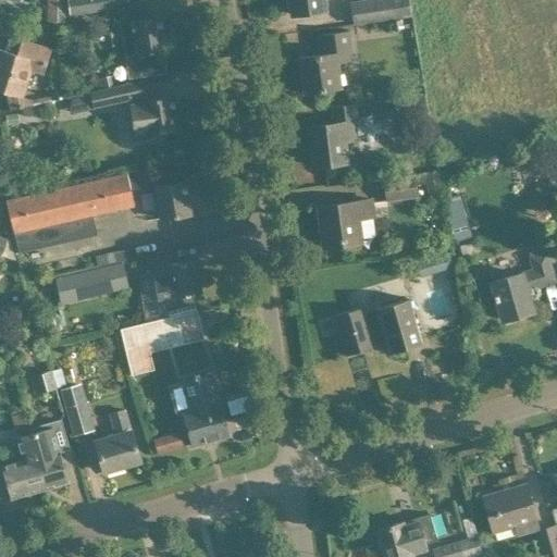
[(56,0),(56,14),(56,21),(65,21),(65,7),(63,7),(63,0),(56,0)]
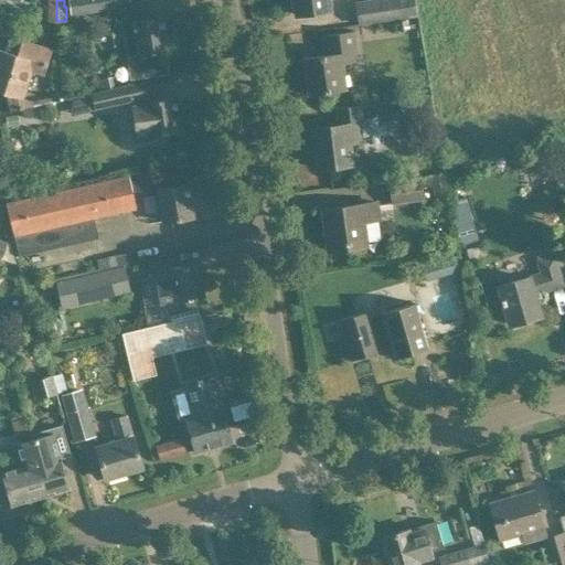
[(67,0),(70,14),(131,6),(130,0),(67,0)]
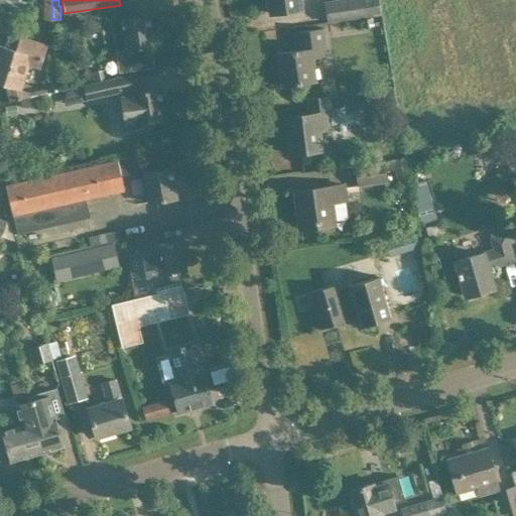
[(268,0),(271,13),(290,10),(300,9),(298,0),(268,0)]
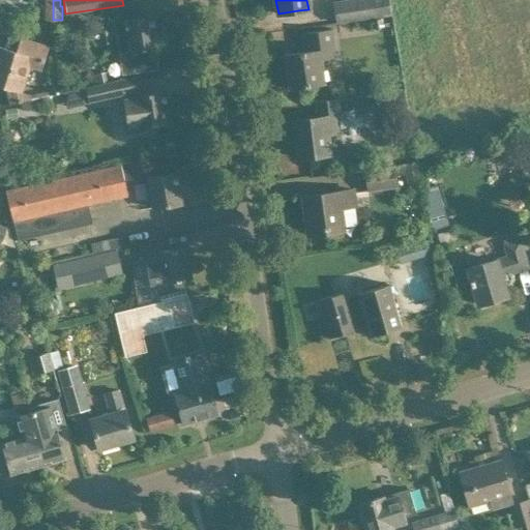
[(337,22),(388,16),(385,0),(349,0),(334,2),(337,22)]
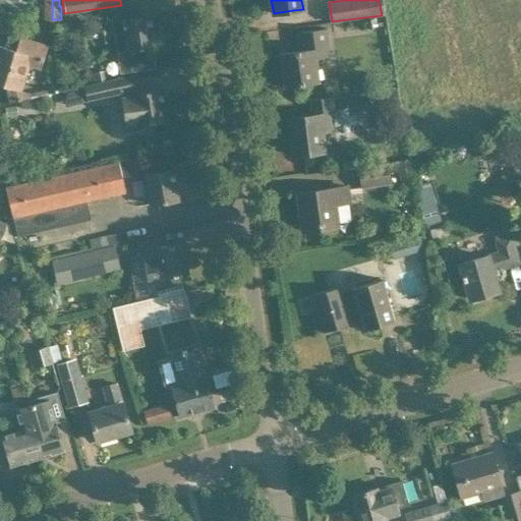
[(393,11),(386,12),(388,23),(395,22),(393,11)]
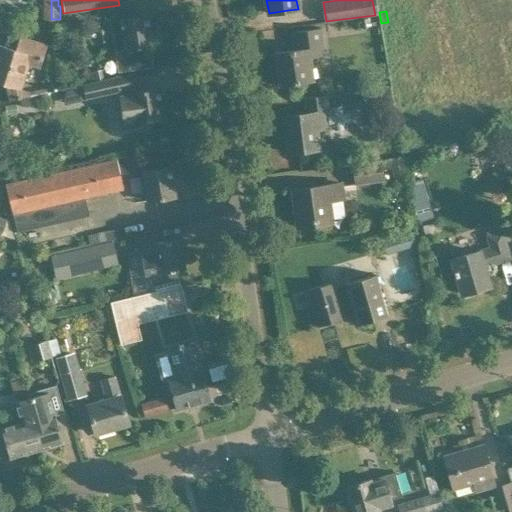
[(458,13),(417,25),(424,47),(462,35),(460,27),(462,26),(458,13)]
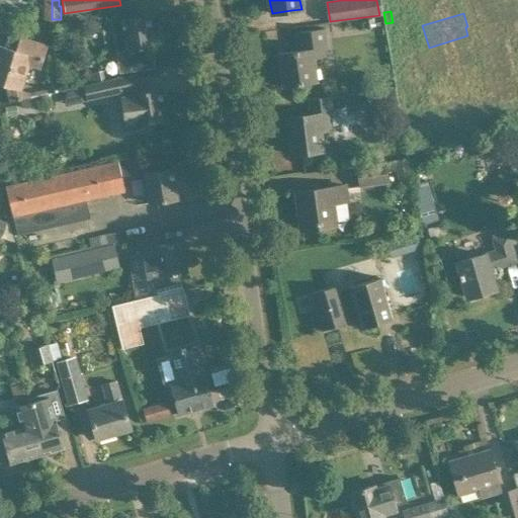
[(112,22),(117,51),(125,50),(128,71),(153,67),(150,47),(154,47),(154,42),(159,42),(156,26),(151,27),(150,15),(122,19),(122,20),(112,22)]
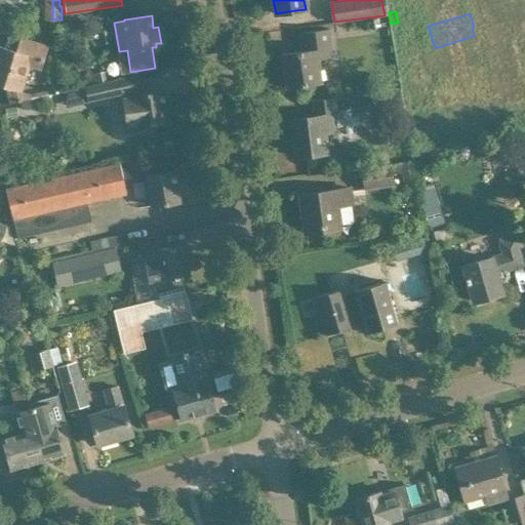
[(286,87),(307,84),(321,82),(318,58),(333,55),(330,29),(319,30),(298,33),(301,50),(281,53),(286,87)]
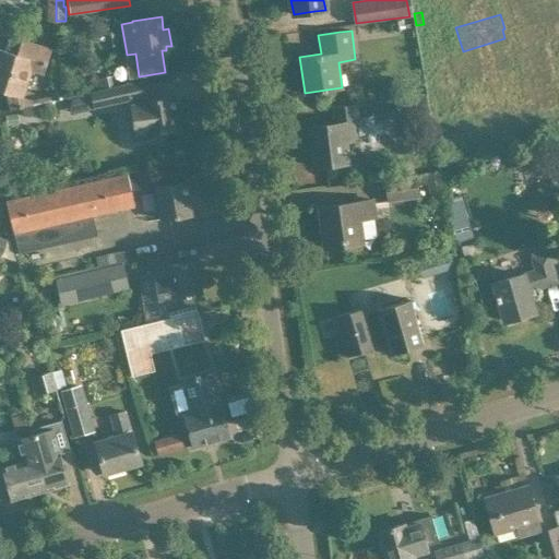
[(467,69),(452,73),(459,93),(499,81),(498,75),(495,76),(492,69),(512,63),(504,38),(463,51),(467,69)]
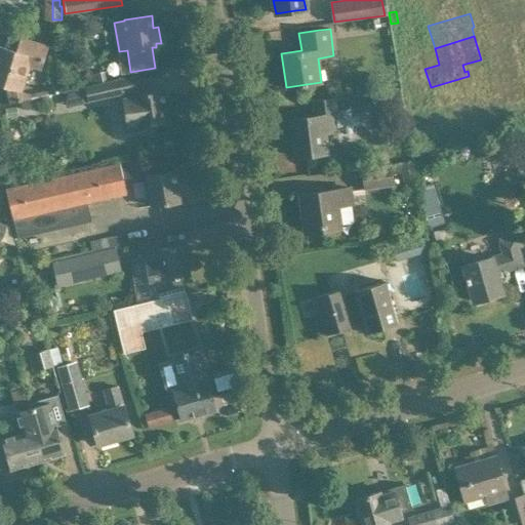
[(0,46),(0,84),(5,86),(8,104),(31,98),(30,93),(23,91),(30,67),(41,71),(48,46),(21,37),(15,51),(0,46)]
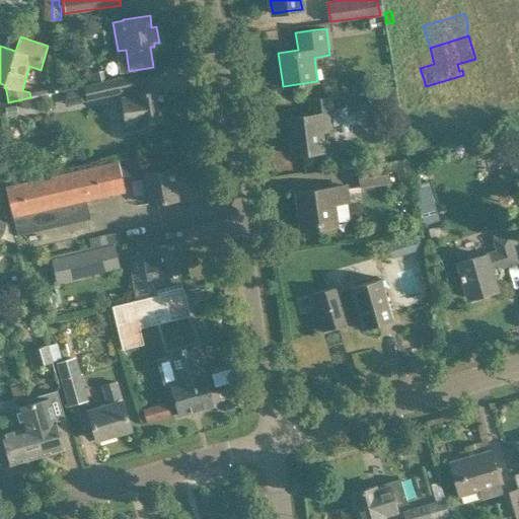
[(403,44),(396,45),(397,57),(405,55),(403,44)]
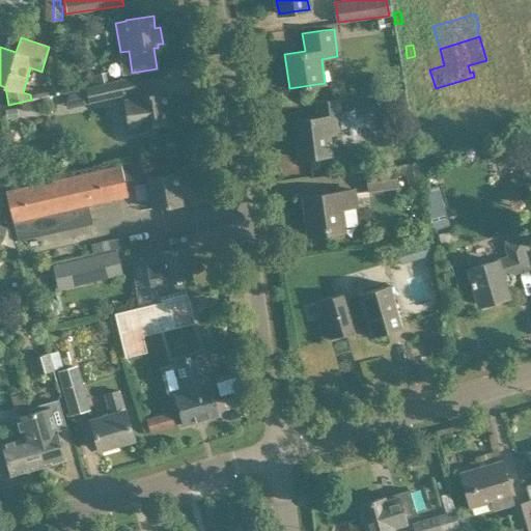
[(106,72),(89,76),(91,86),(108,83),(106,72)]
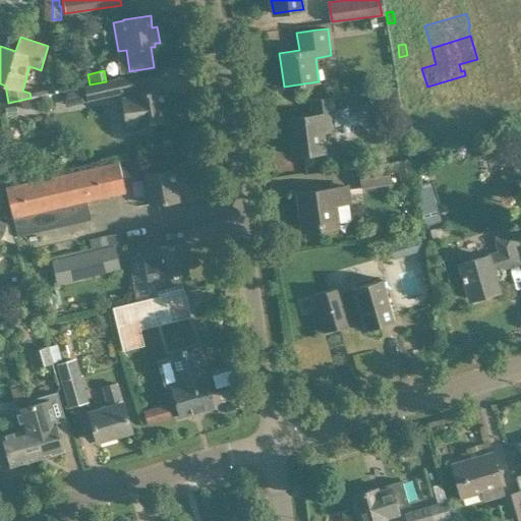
[(88,100),(135,90),(132,75),(106,81),(90,84),(84,85),(88,100)]
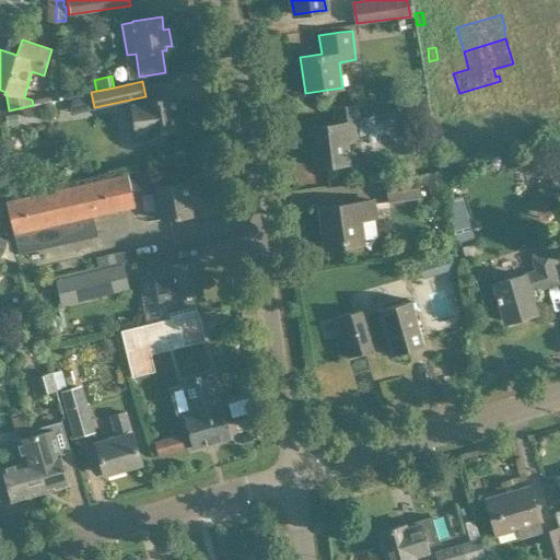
[(442,85),(434,86),(436,100),(445,98),(442,85)]
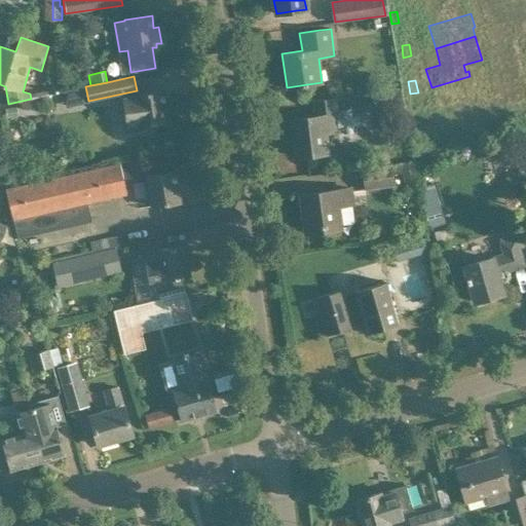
[(48,85),(44,89),(45,96),(58,92),(57,84),(48,85)]
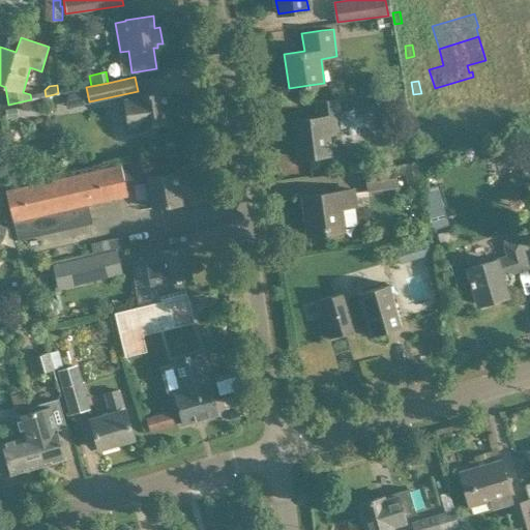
[(403,90),(376,93),(378,110),(405,107),(403,90)]
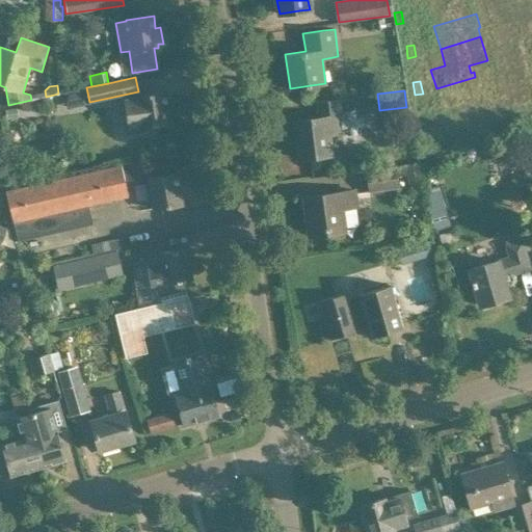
[(127,118),(123,120),(126,134),(148,131),(147,126),(149,126),(169,123),(165,91),(144,95),(137,96),(124,99),(127,118)]
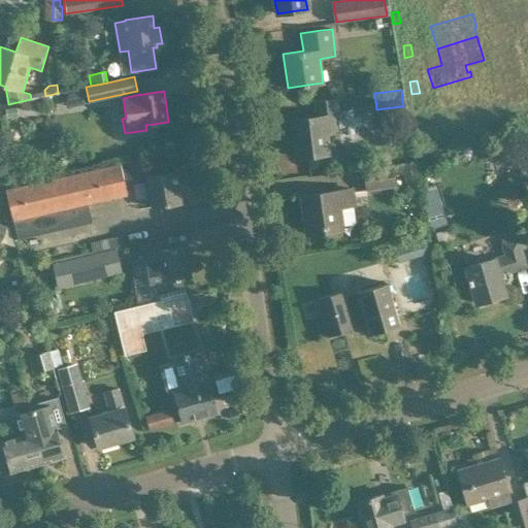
[(312,117),(292,120),(297,157),(318,154),(328,153),(325,132),(337,130),(339,130),(339,132),(344,131),(344,133),(354,132),(354,130),(358,125),(360,125),(358,116),(357,116),(353,112),(352,110),(351,110),(350,110),(338,111),(336,98),(314,101),(316,117),(312,117)]
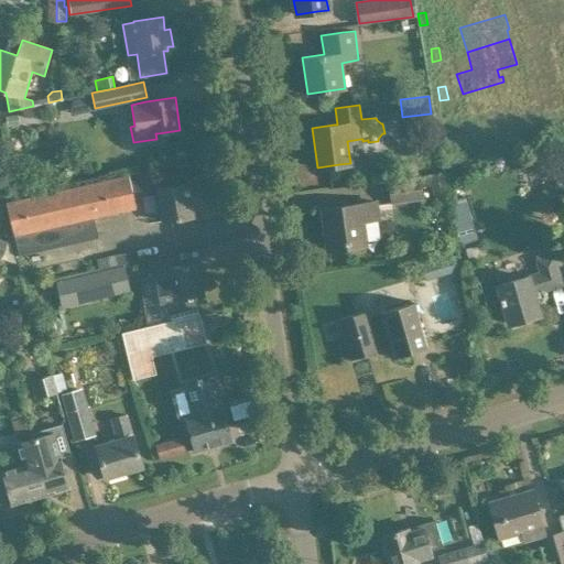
[(430,174),(418,176),(419,186),(431,185),(432,193),(446,192),(443,172),(430,174)]
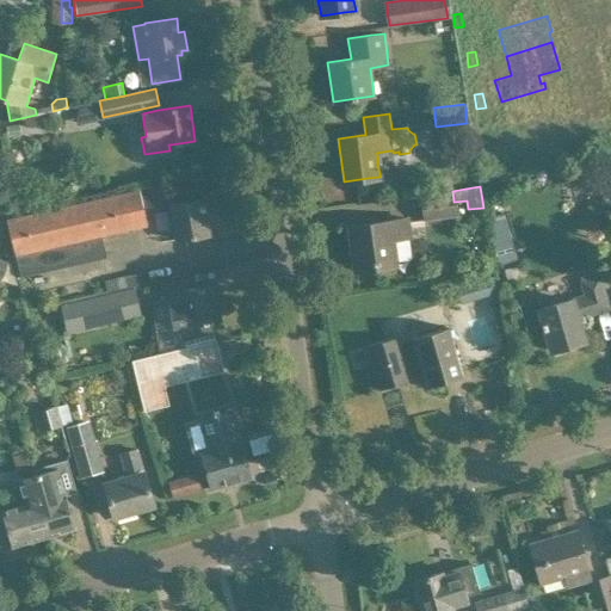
[(140,189),(6,218),(14,254),(102,235),(147,224),(143,208),(140,189)]
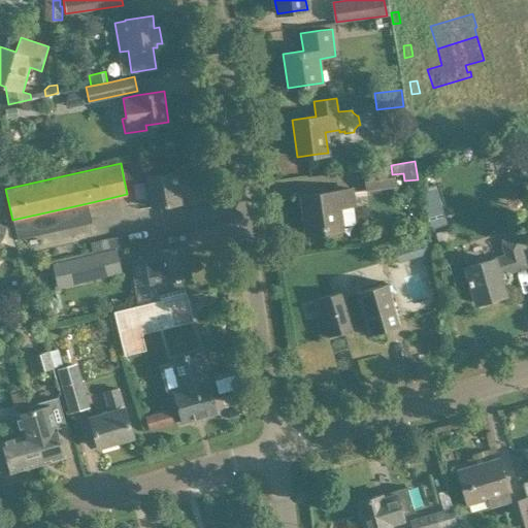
[(367,191),(394,187),(391,165),(364,168),(367,191)]
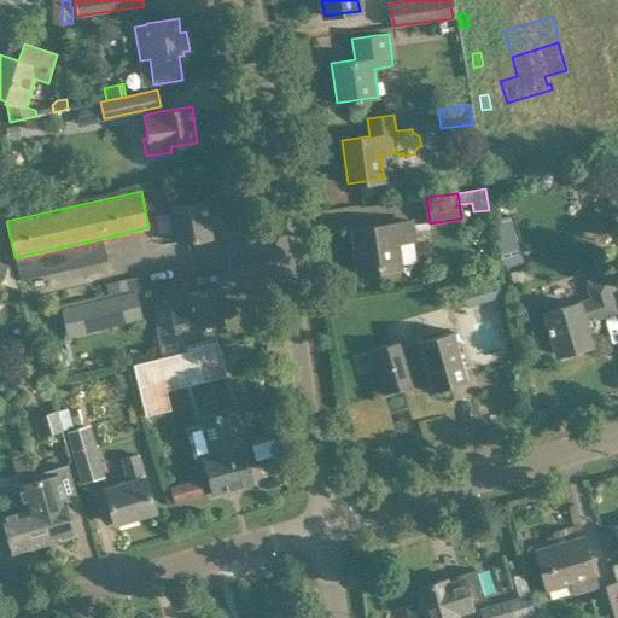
[(179,242),(187,242),(211,238),(205,202),(172,207),(176,242),(179,242)]
